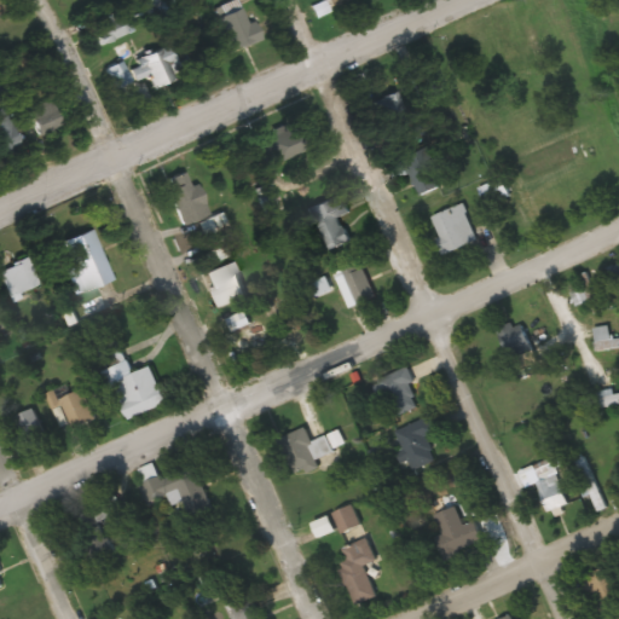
[(218,16),(227,51),(261,42),(256,23),(247,25),(243,10),(218,16)]
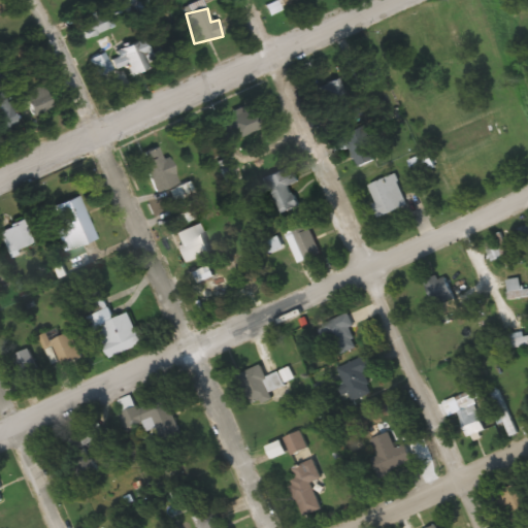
[(75,22),(84,39),(109,27),(101,9),(75,22)]
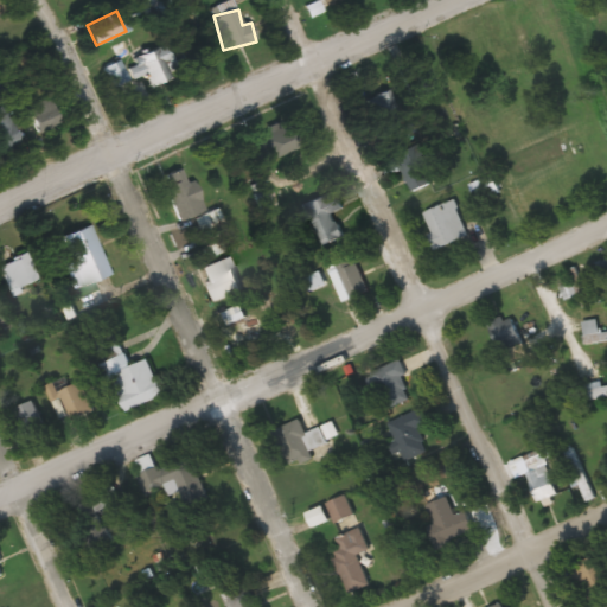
[(128,69),(134,80),(145,74),(152,88),(180,72),(165,44),(135,59),(138,63),(128,69)]
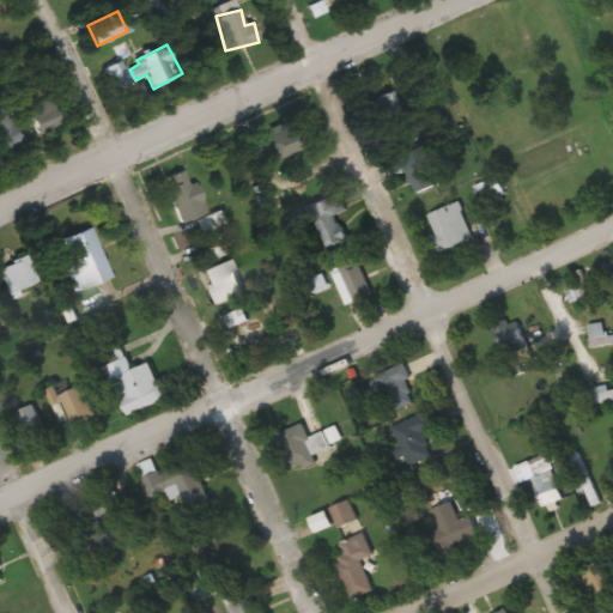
[(105,68),(114,89),(131,82),(121,61),(105,68)]
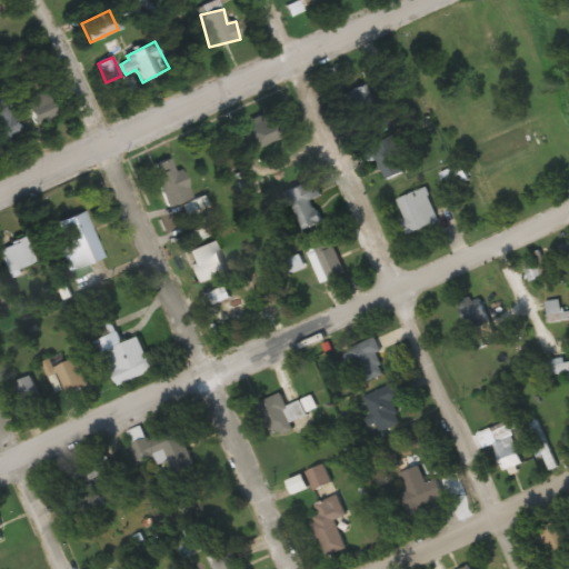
[(375,116),(368,86),(346,90),(352,121),(375,116)]
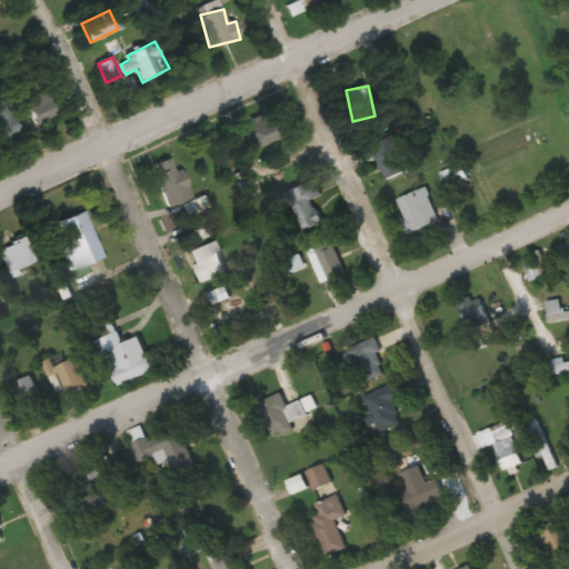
[(57,116),(46,91),(23,100),(35,126),(57,116)]
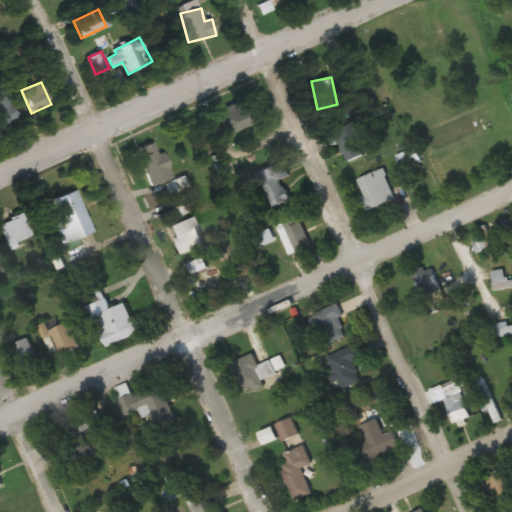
[(0,89),(0,127),(0,128),(17,121),(3,89),(0,89)]
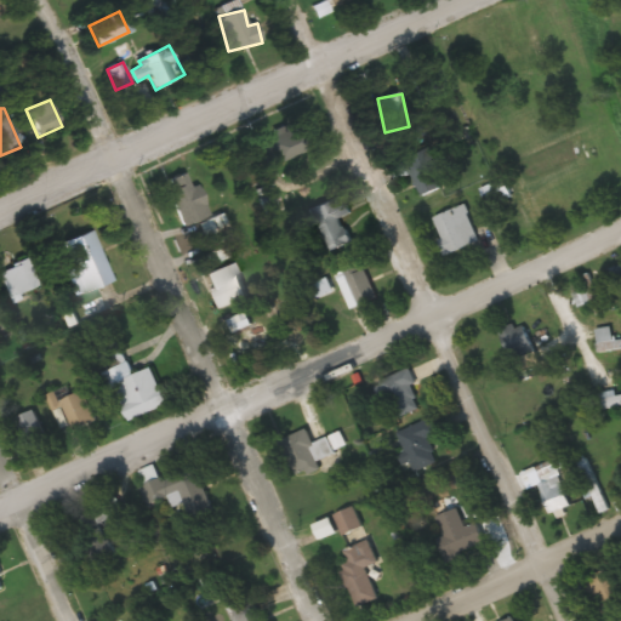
[(275,166),(311,148),(300,126),(265,144),(275,166)]
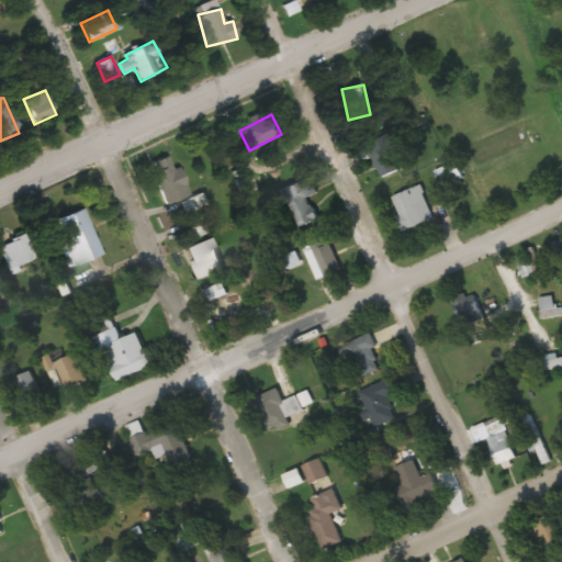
[(374,176),(395,173),(392,136),(372,138),(374,176)]
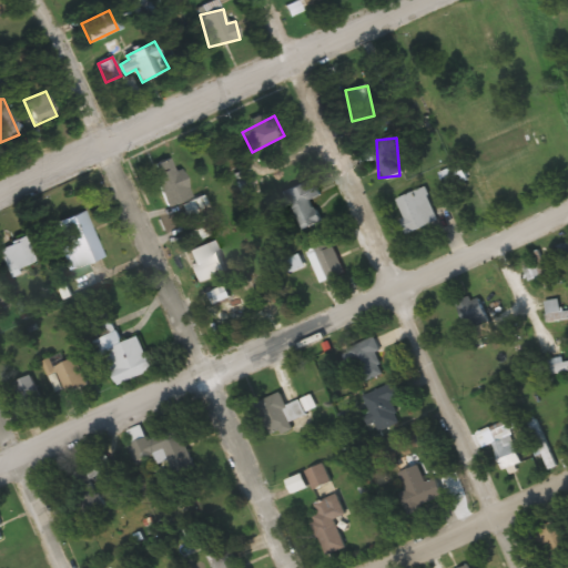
[(150,166),(169,208),(193,196),(181,170),(175,172),(169,158),(150,166)]
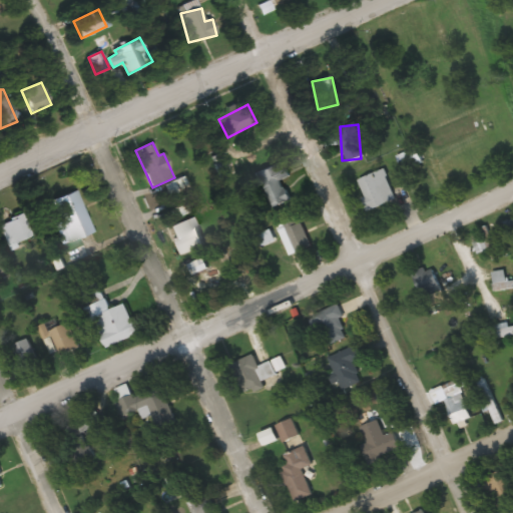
[(255,172),(271,208),(290,200),(282,179),(290,176),(284,160),(255,172)]
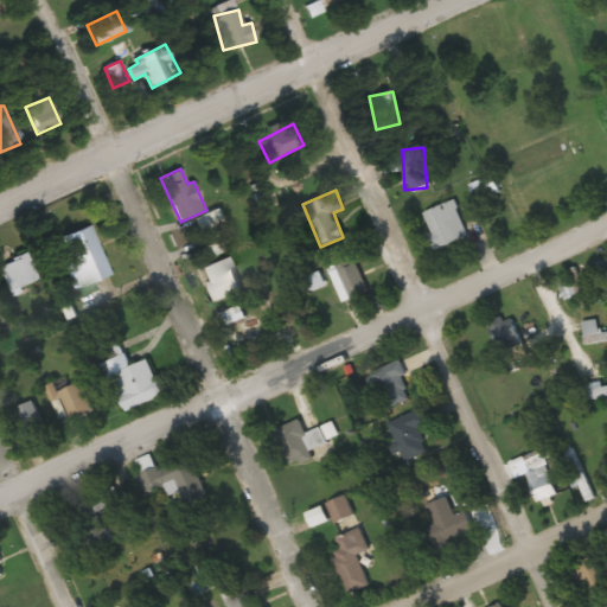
[(468,236),(455,202),(423,213),(436,249),(468,236)]
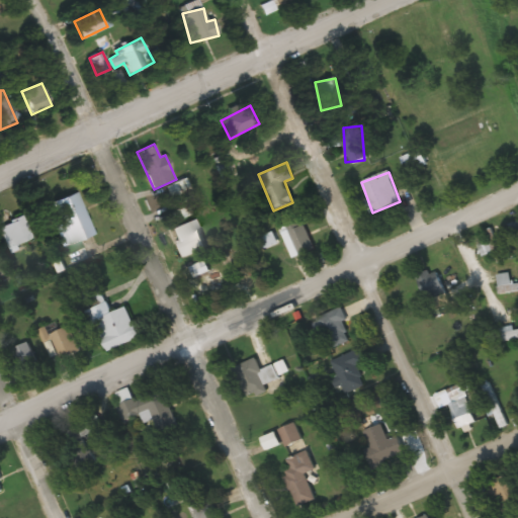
[(67,246),(93,234),(76,192),(49,203),(67,246)]
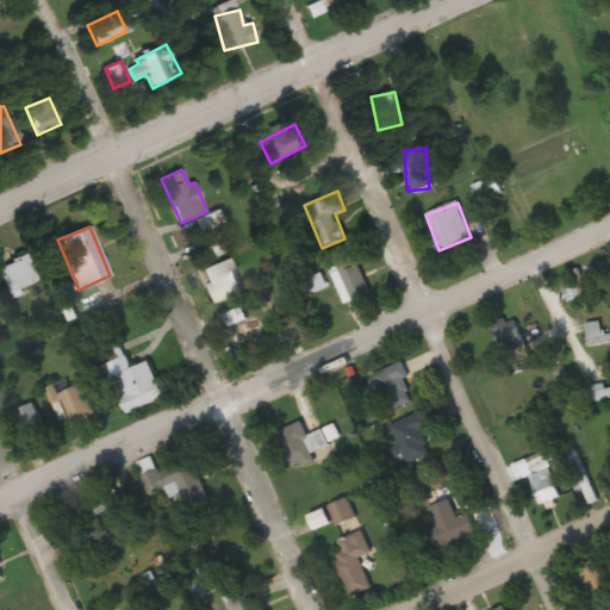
[(0,266),(11,297),(38,286),(27,256),(0,265),(0,266)]
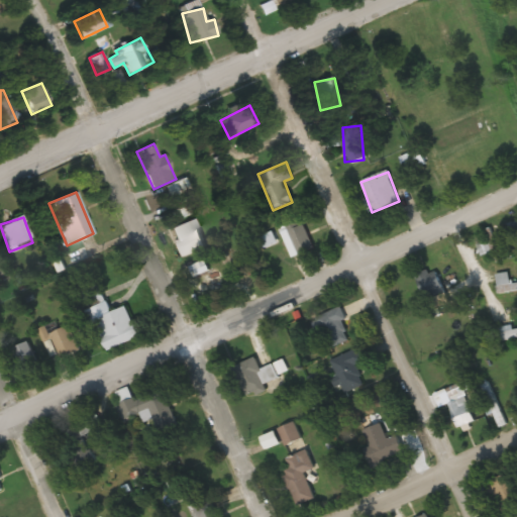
[(182,256),(205,249),(196,219),(173,226),(182,256)]
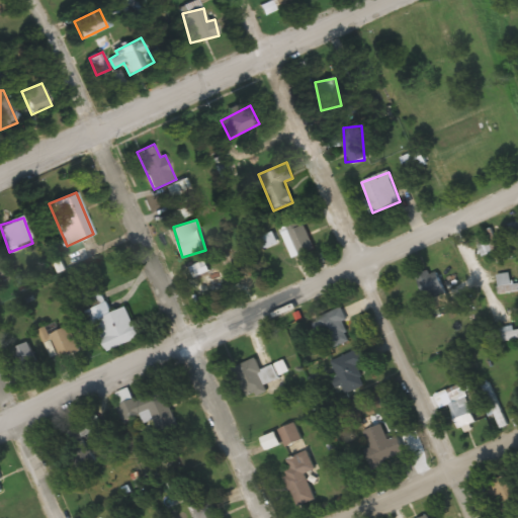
[(293,257),(314,250),(306,225),(285,232),(293,257)]
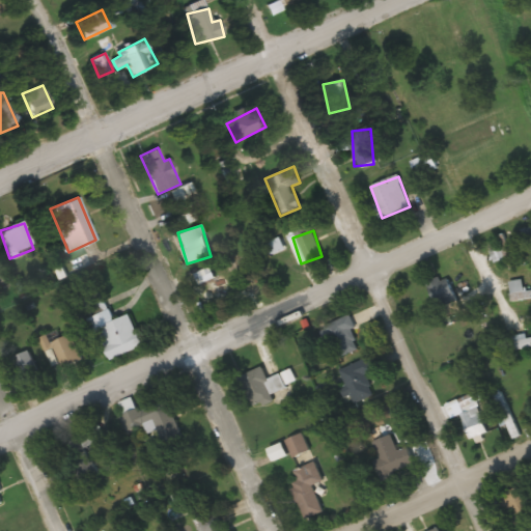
[(498,238),(500,249),(492,250),(495,262),(509,259),(511,268),(514,268),(507,235),(498,238)]
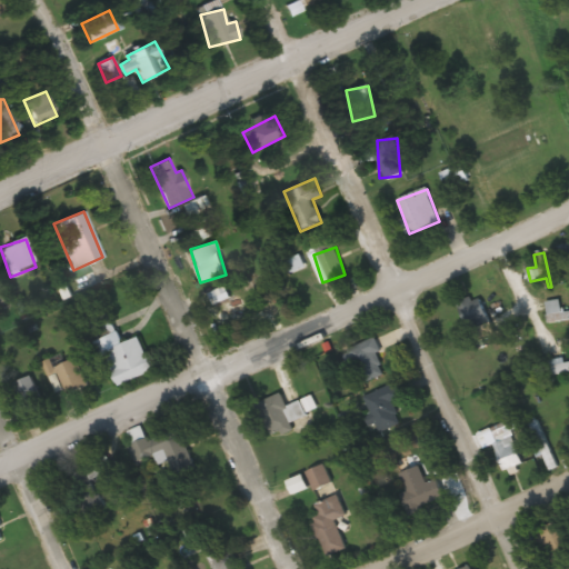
[(242,315),(238,293),(228,296),(227,288),(209,291),(216,320),(242,315)]
